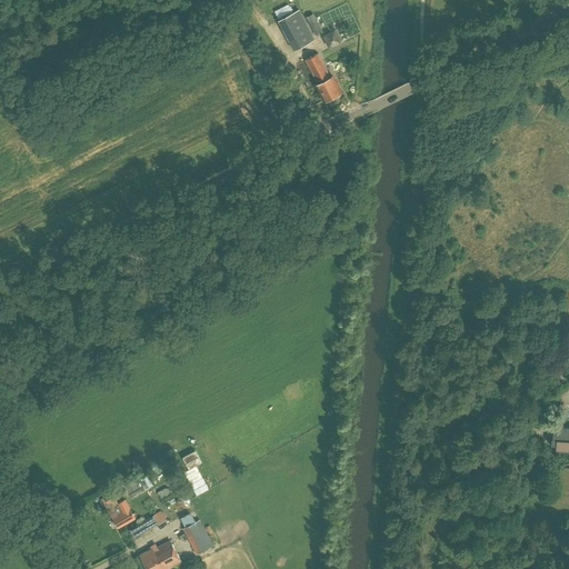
[(293,12),(290,6),(276,13),(279,20),(278,20),(293,51),(315,39),(299,9),(293,12)]
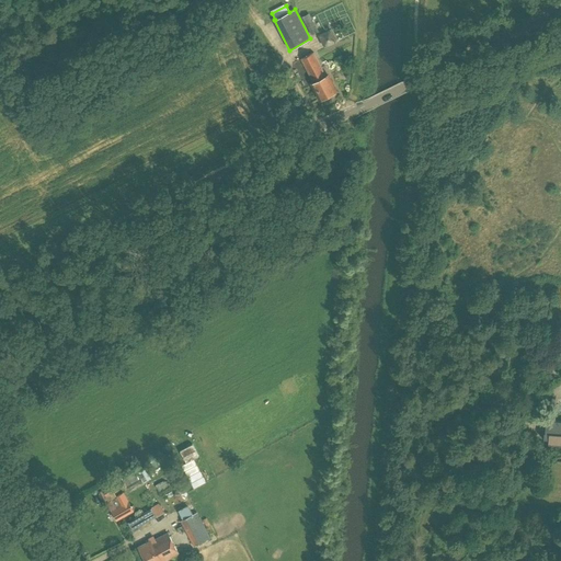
[(334,30),(322,36),(328,48),(341,43),(334,30)]
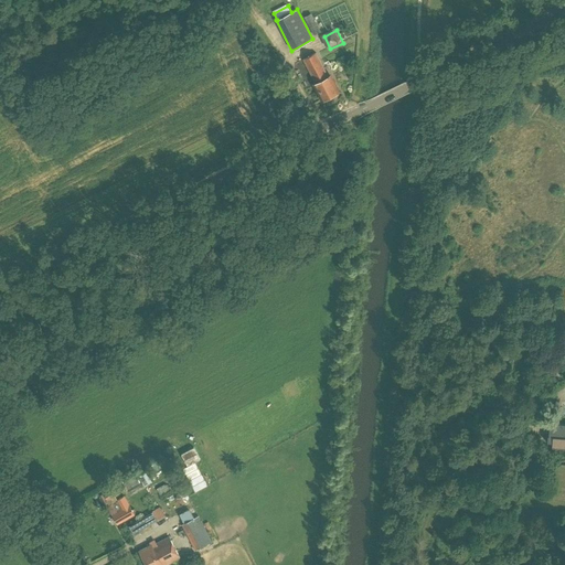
[(328,77),(316,53),(304,60),(316,83),(313,84),(322,100),(339,92),(330,75),(328,77)]
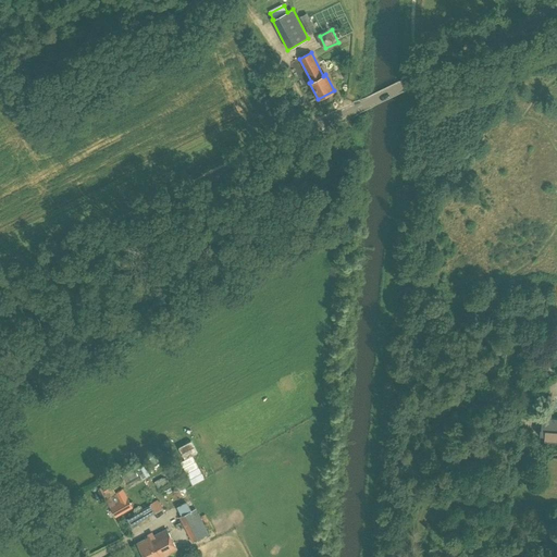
[(274,101),(265,84),(256,89),(264,107),(274,101)]
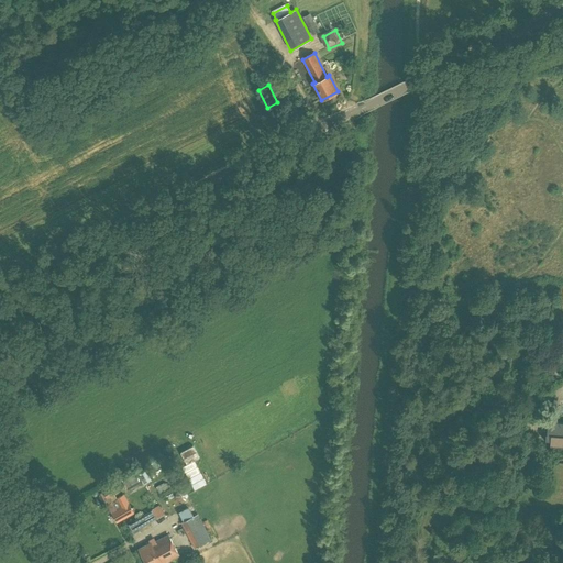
[(554,374),(554,363),(540,362),(539,373),(554,374)]
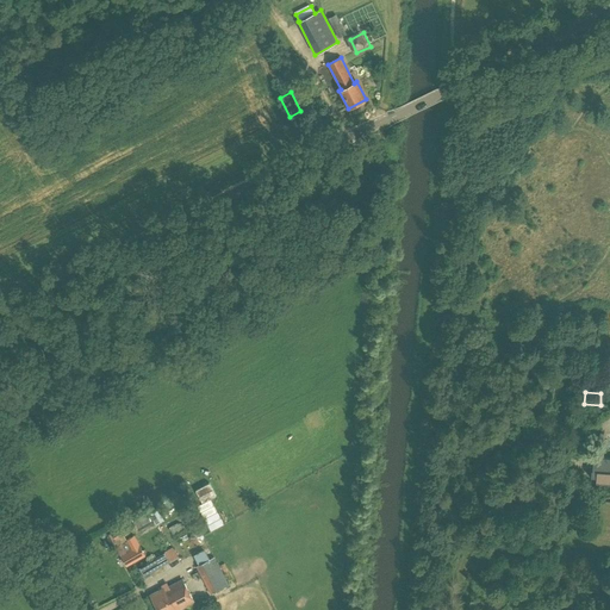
[(609,455),(595,454),(592,474),(597,474),(596,483),(609,483),(609,455)]
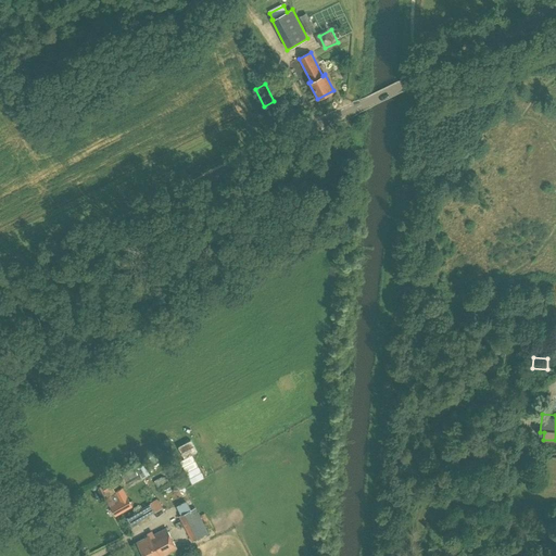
[(113,479),(102,485),(109,497),(105,500),(115,517),(133,507),(122,488),(115,492),(113,489),(117,487),(115,482),(113,479)]
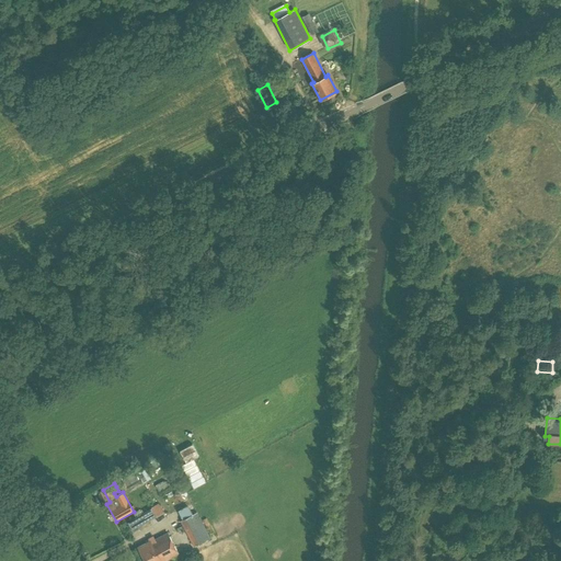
[(180,501),(182,500),(184,500),(185,497),(186,496),(187,494),(186,492),(185,490),(183,489),(182,488),(179,488),(178,489),(175,490),(174,492),(174,494),(174,496),(175,499),(178,500),(180,501)]
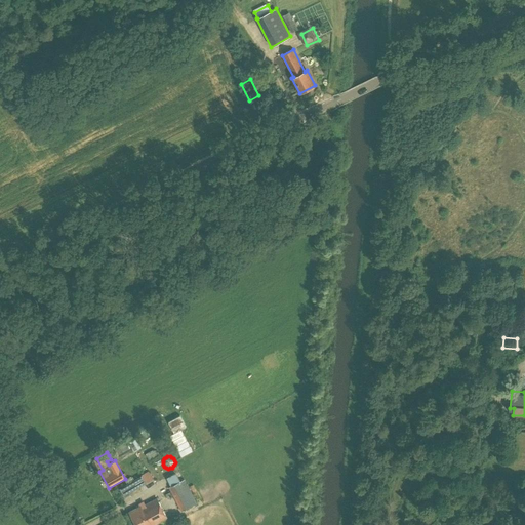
[(150,474),(148,471),(143,474),(149,484),(154,481),(152,478),(153,477),(151,473),(150,474)]
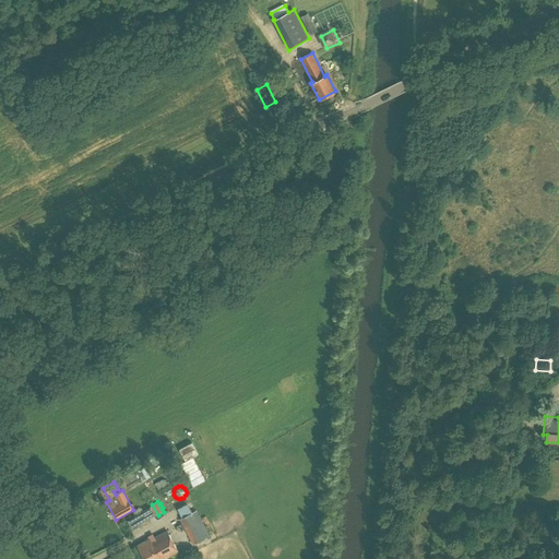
[(133,518),(127,521),(132,530),(139,526),(138,525),(155,514),(151,507),(133,518)]
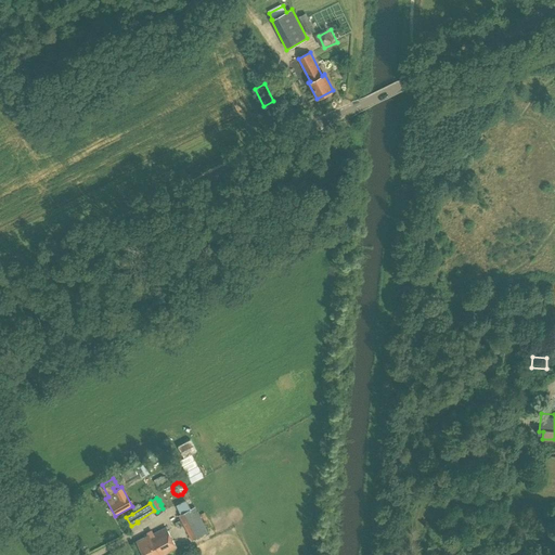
[(192,540),(208,532),(195,506),(179,515),(192,540)]
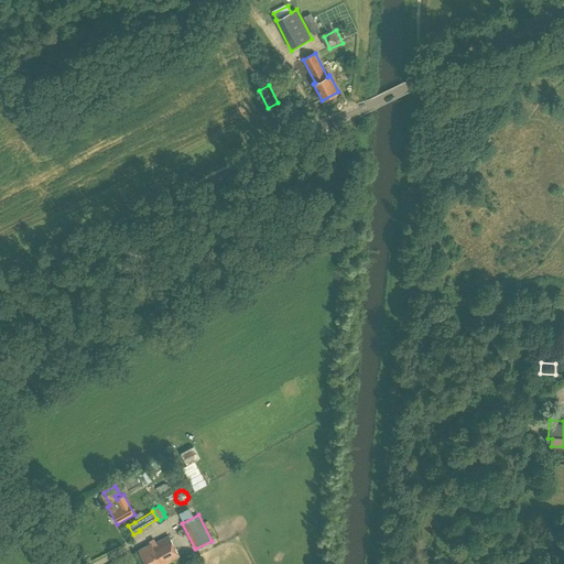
[(165,563),(180,557),(169,535),(152,544),(151,543),(139,550),(145,563),(165,563)]
